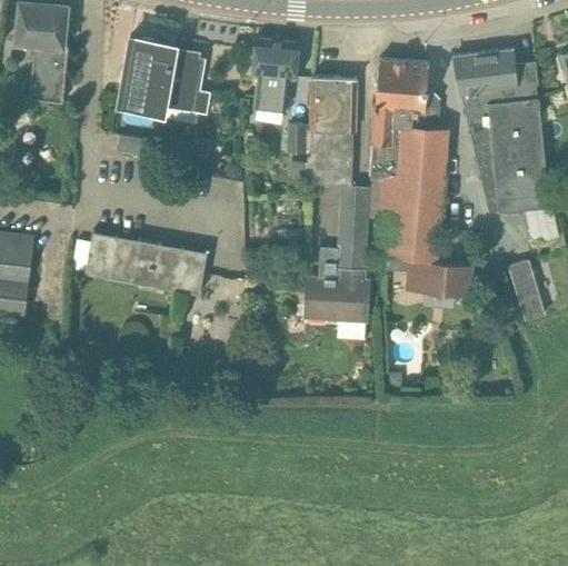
[(69,6),(19,0),(17,23),(15,45),(33,47),(30,101),(62,105),(68,47),(65,47),(69,6)]
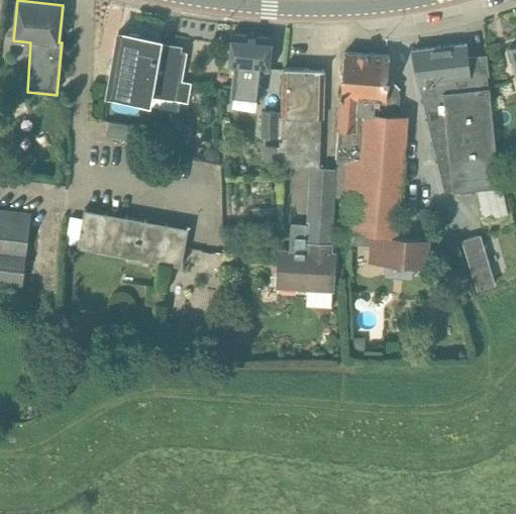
[(111,72),(145,78),(152,40),(118,34),(111,72)]
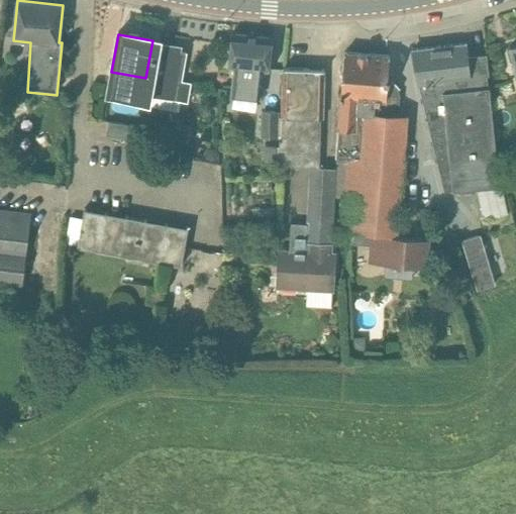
[(272,40),(231,36),(228,69),(233,70),(230,98),(259,101),(262,73),(269,74),(272,40)]
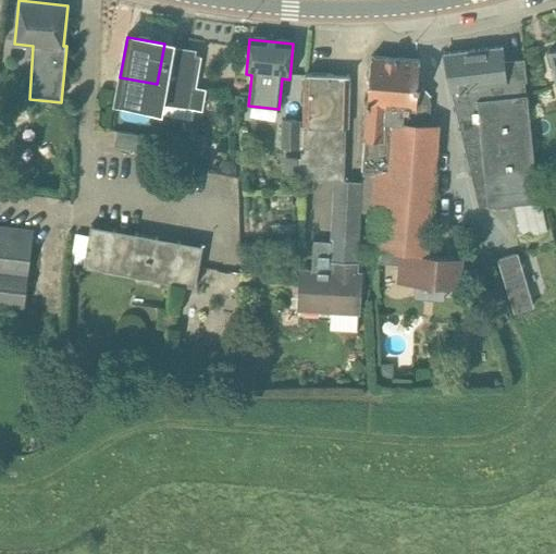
[(164,44),(157,84),(151,111),(160,113),(161,107),(200,114),(206,91),(194,89),(200,56),(172,50),(173,46),(164,44)]
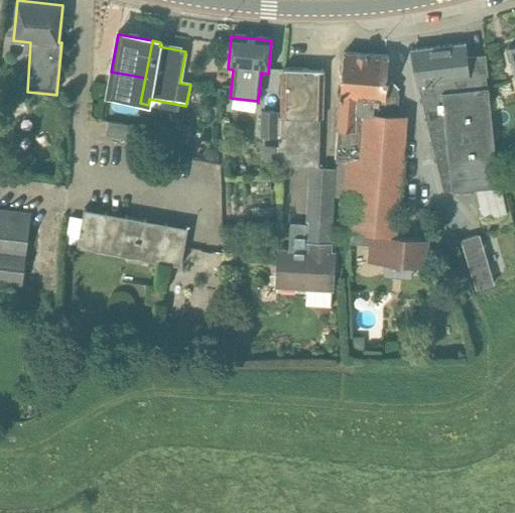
[(466,46),(411,52),(417,87),(444,194),(453,191),(454,193),(475,189),(482,223),(507,217),(501,187),(498,188),(488,90),(487,90),(486,79),(488,79),(486,57),(467,59),(466,46)]
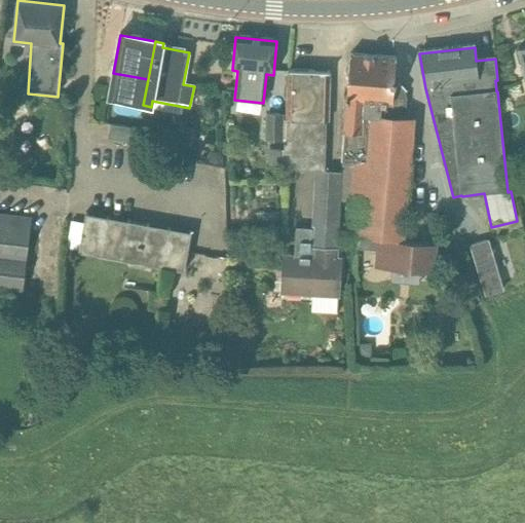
[(348,76),(345,115),(405,120),(407,99),(405,99),(405,94),(399,86),(395,86),(397,60),(350,55),(348,76)]
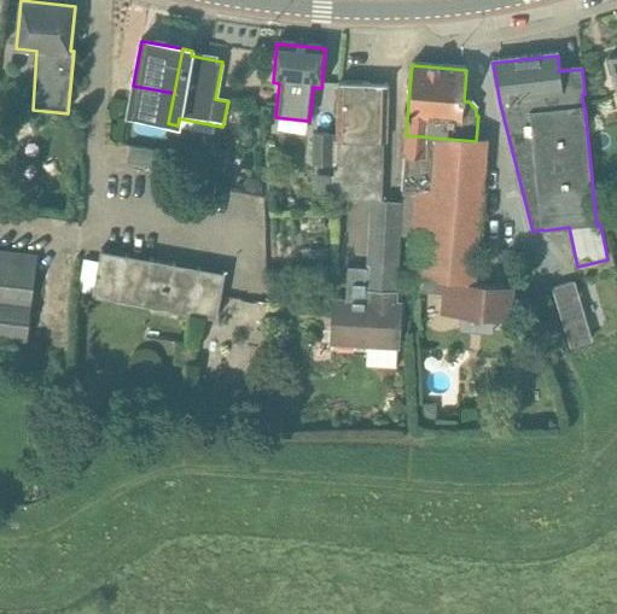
[(386,86),(339,85),(336,171),(380,174),(380,144),(385,144),(386,86)]
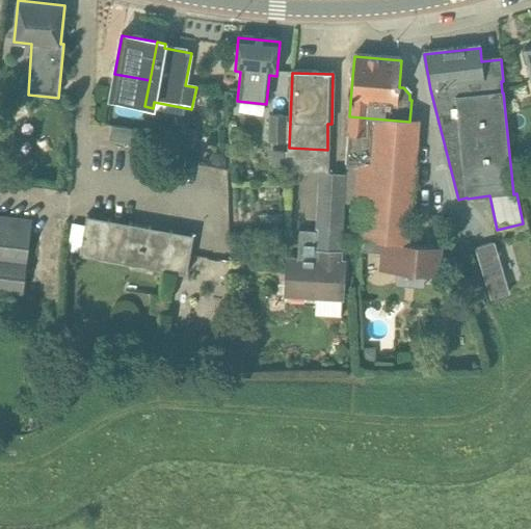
[(110,100),(144,106),(150,80),(114,74),(110,100)]
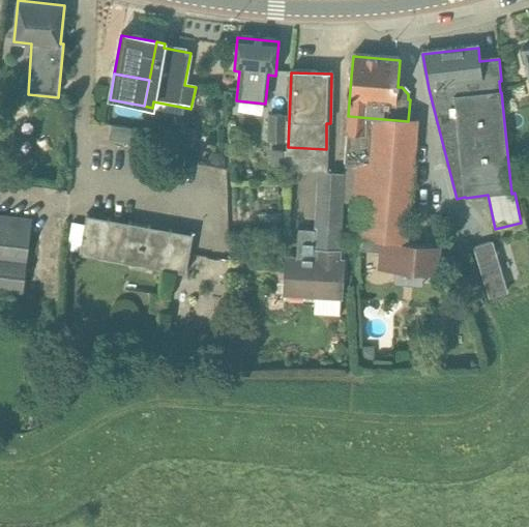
[(417,122),(408,121),(348,116),(344,164),(356,165),(349,240),(379,242),(379,243),(407,245),(417,122)]
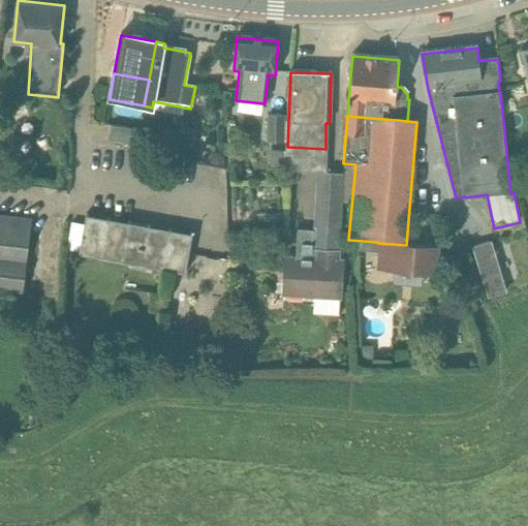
[(284,119),(270,119),(269,143),(283,143),(284,119)]
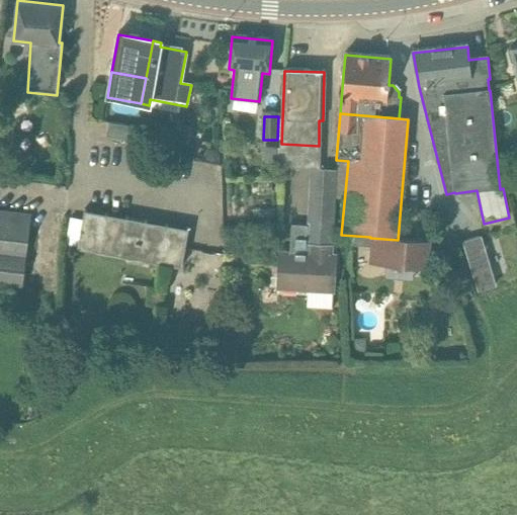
[(137,129),(108,123),(106,138),(134,143),(137,129)]
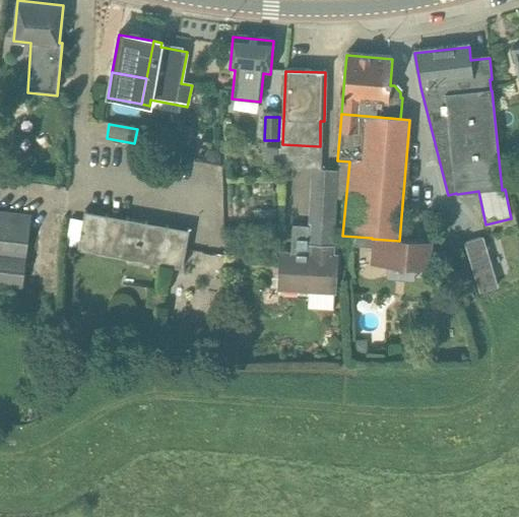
[(206,155),(206,163),(217,164),(218,152),(212,151),(206,155)]
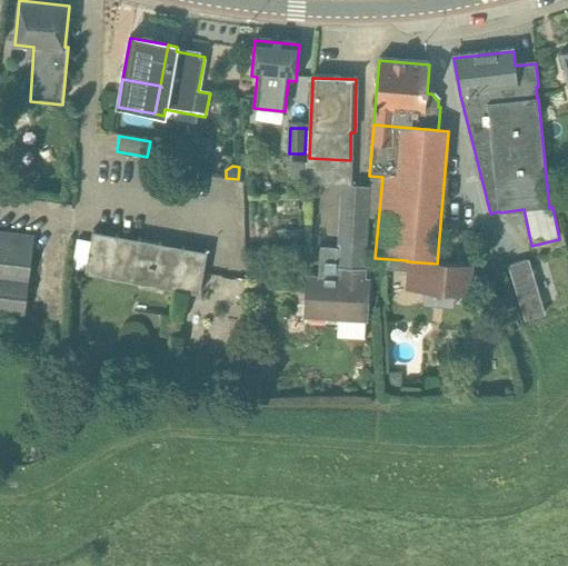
[(341,188),(338,249),(337,252),(320,251),(320,248),(319,248),(318,279),(307,279),(305,318),(366,323),(368,284),(364,283),(369,189),(348,188),(341,188)]
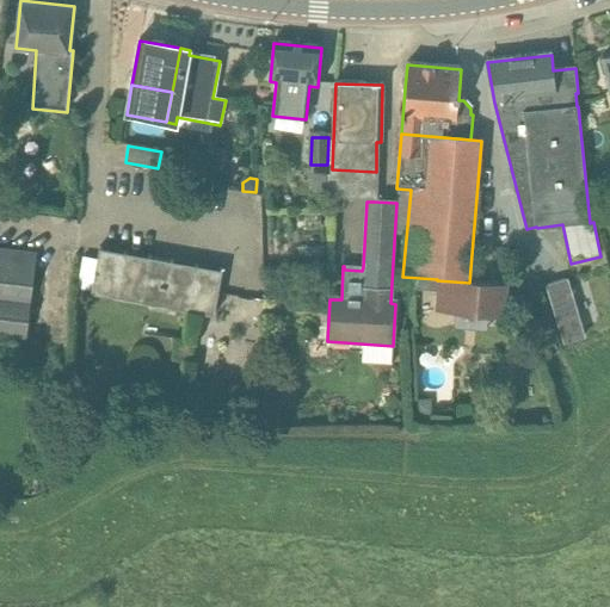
[(0,347),(20,350),(24,351),(35,255),(0,251),(0,347)]
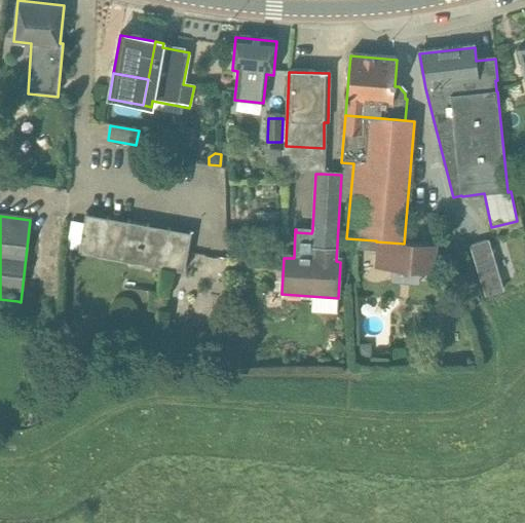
[(191,234),(85,216),(78,254),(184,273),(191,234)]
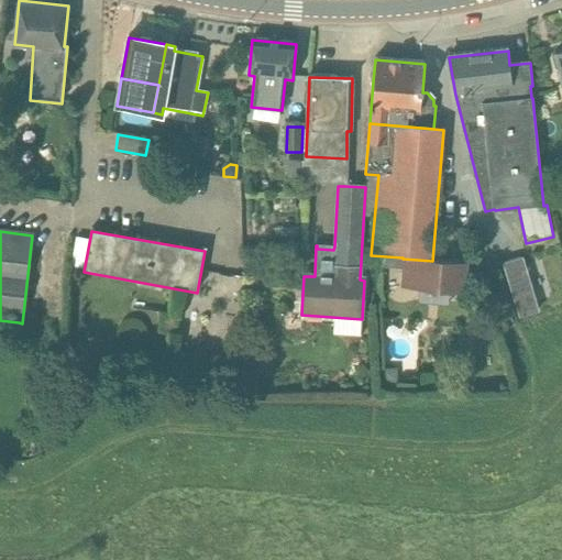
[(466,263),(432,261),(403,259),(400,289),(464,295),(466,263)]
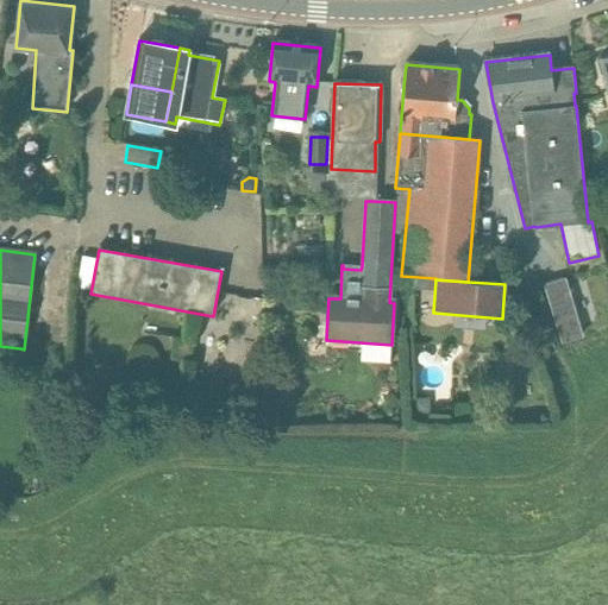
[(565,279),(545,285),(563,344),(583,338),(565,279)]
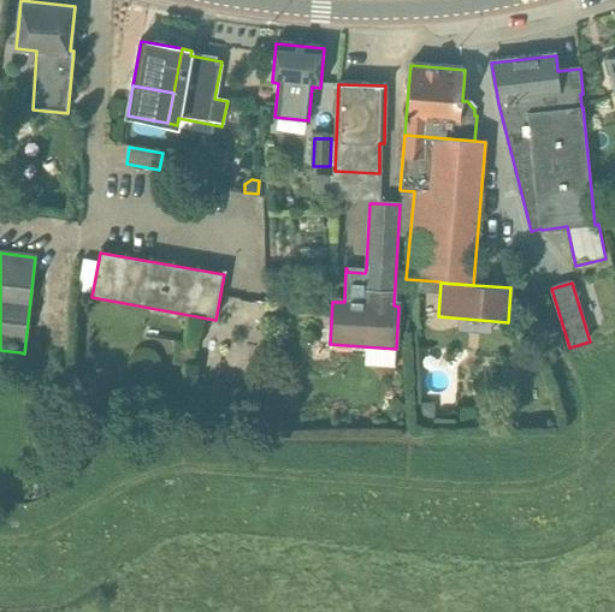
[(534,368),(542,362),(536,354),(527,361),(534,368)]
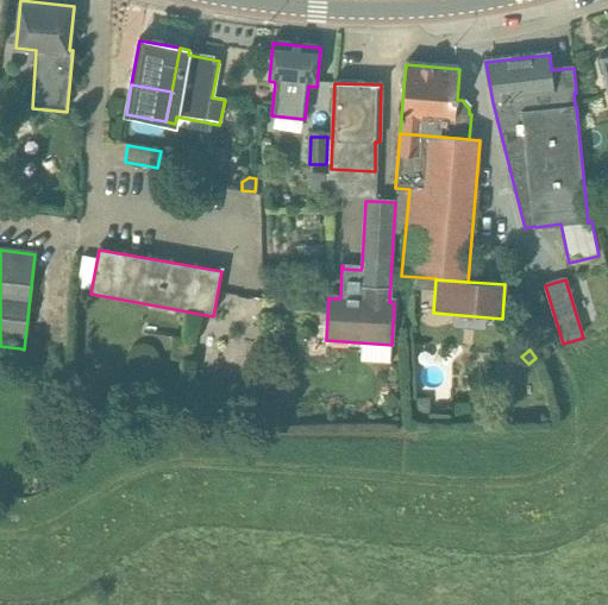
[(412,417),(428,417),(428,401),(412,401),(412,417)]
